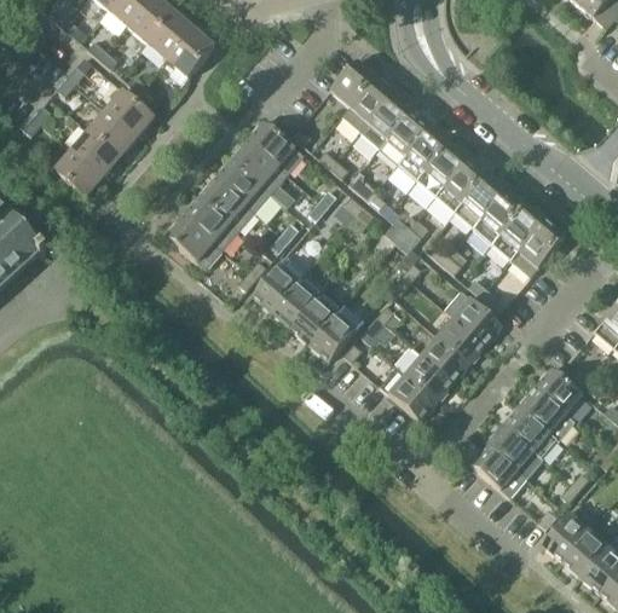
[(115,0),(108,9),(127,25),(150,0),(115,0)]
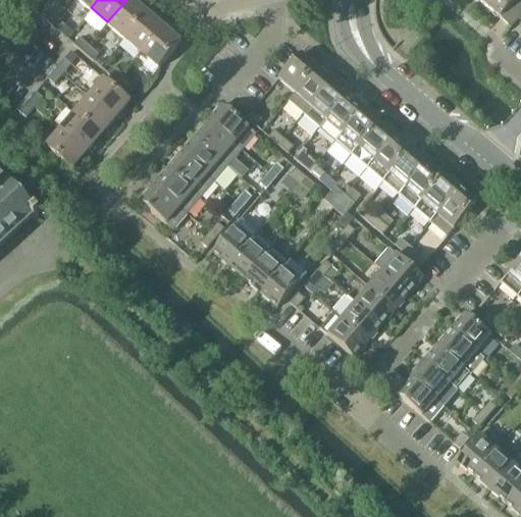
[(126,0),(107,21),(124,37),(147,9),(137,0),(126,0)]
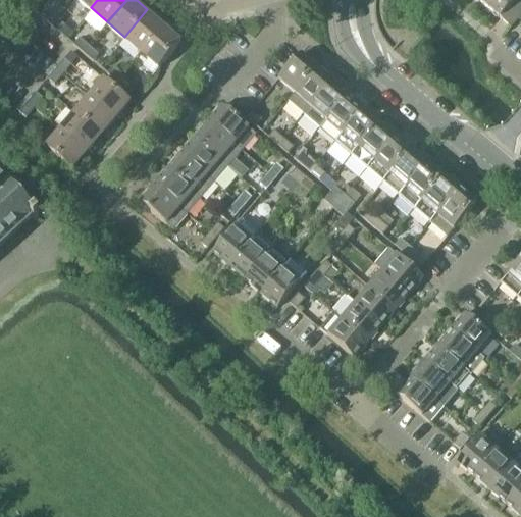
[(483,0),(510,23),(520,10),(520,0),(483,0)]
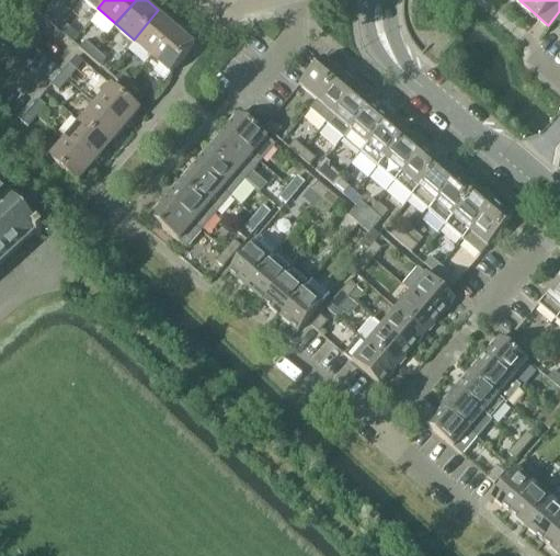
[(54,22),(59,15),(49,7),(44,13),(54,22)]
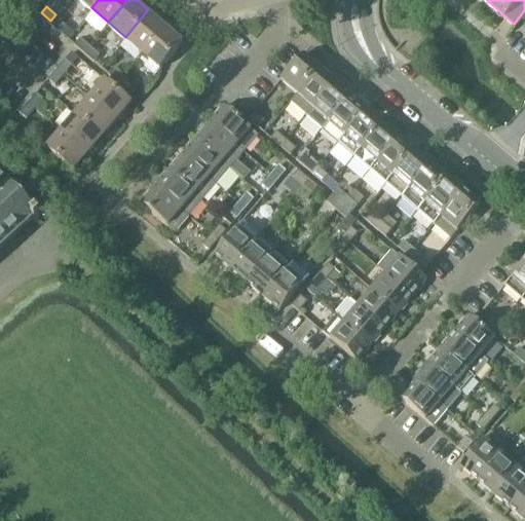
[(165,24),(148,9),(125,37),(142,51),(165,24)]
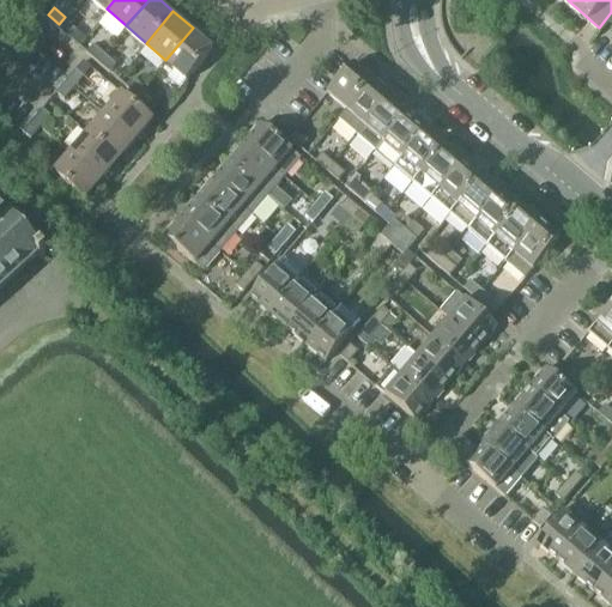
[(65,17),(59,24),(71,34),(77,26),(65,17)]
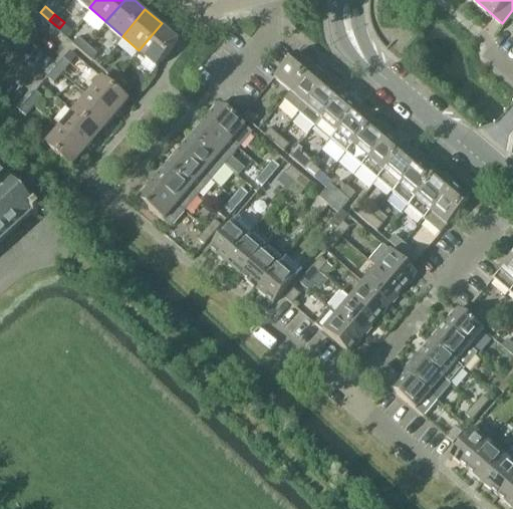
[(162,23),(139,50),(156,64),(179,38),(162,23)]
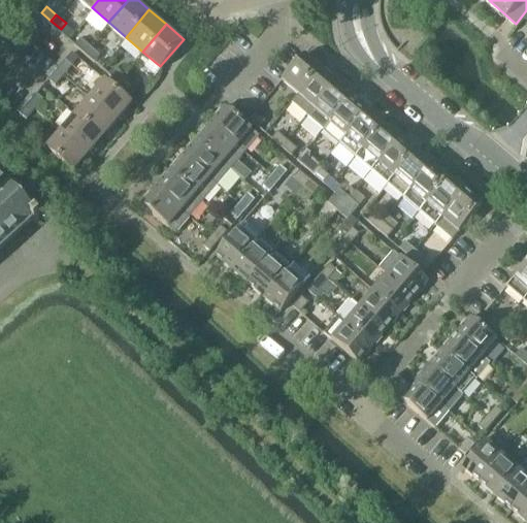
[(85,50),(90,44),(80,36),(75,41),(85,50)]
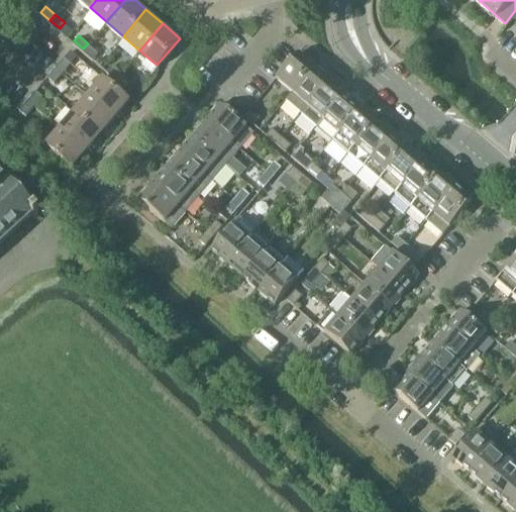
[(88,43),(83,48),(93,57),(98,52),(88,43)]
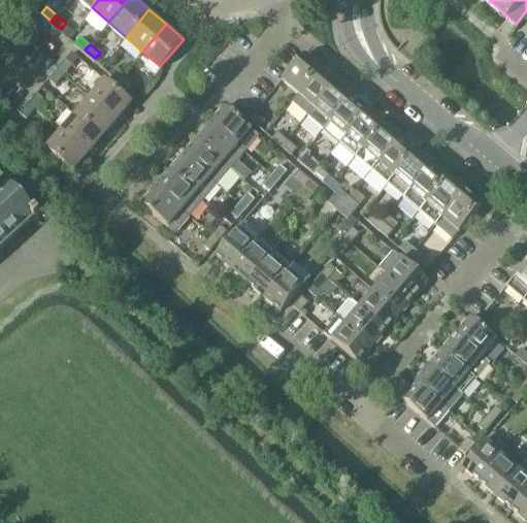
[(298,91),(321,65),(303,51),(282,76),(298,91)]
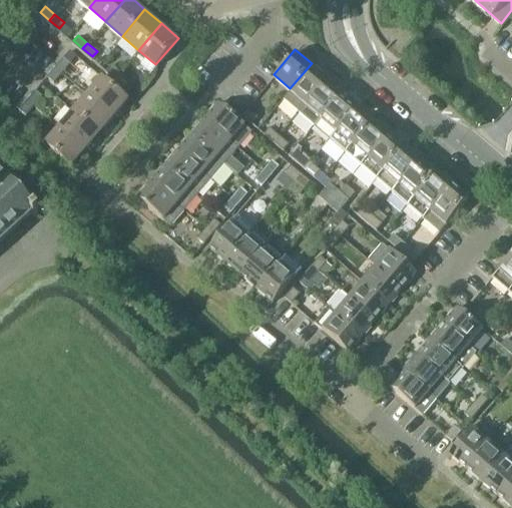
[(63,54),(55,63),(61,69),(69,60),(63,54)]
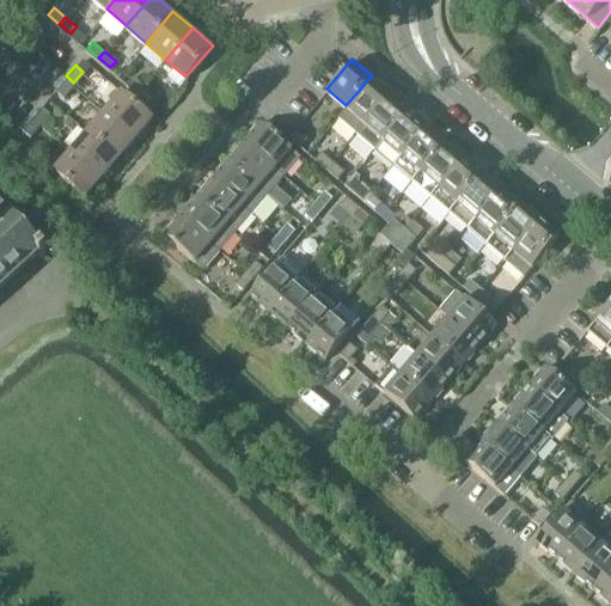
[(138,91),(144,84),(133,74),(126,81),(138,91)]
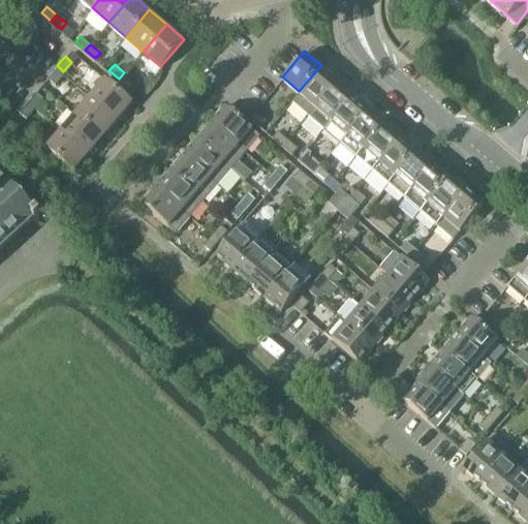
[(63,71),(57,65),(49,75),(55,81),(63,71)]
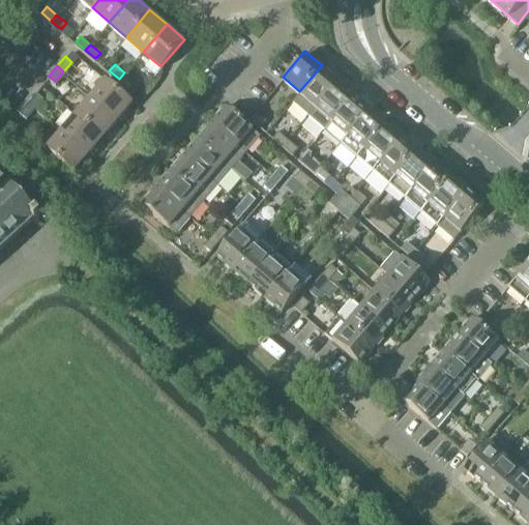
[(322,65),(299,91),(293,99),(307,112),(336,79),(322,65)]
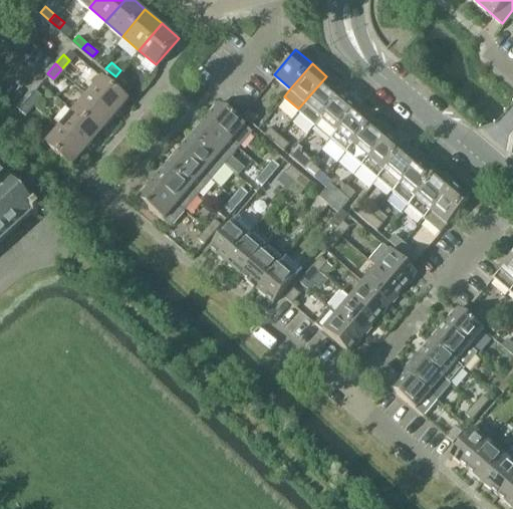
[(120,70),(115,76),(124,84),(131,78),(120,70)]
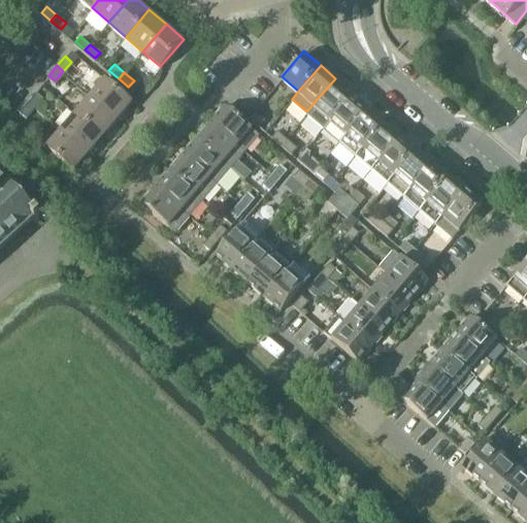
[(90,94),(117,117),(132,99),(105,76),(90,94)]
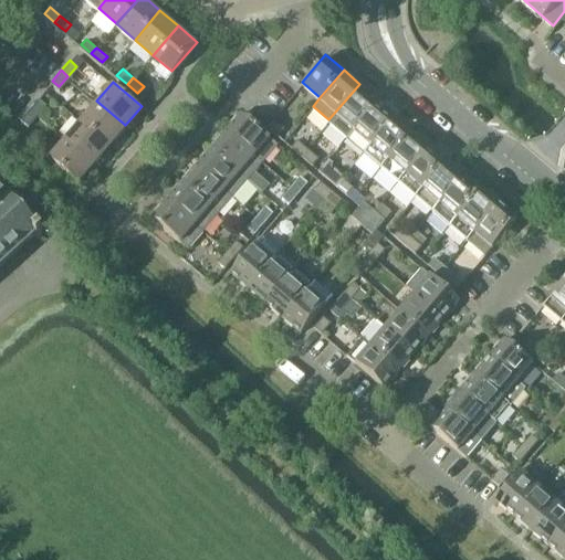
[(376,98),(359,84),(328,119),(345,135),(376,98)]
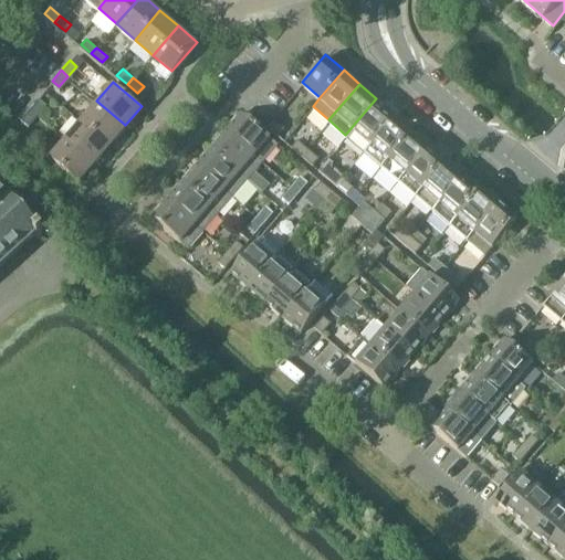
[(39,96),(30,106),(37,113),(45,102),(39,96)]
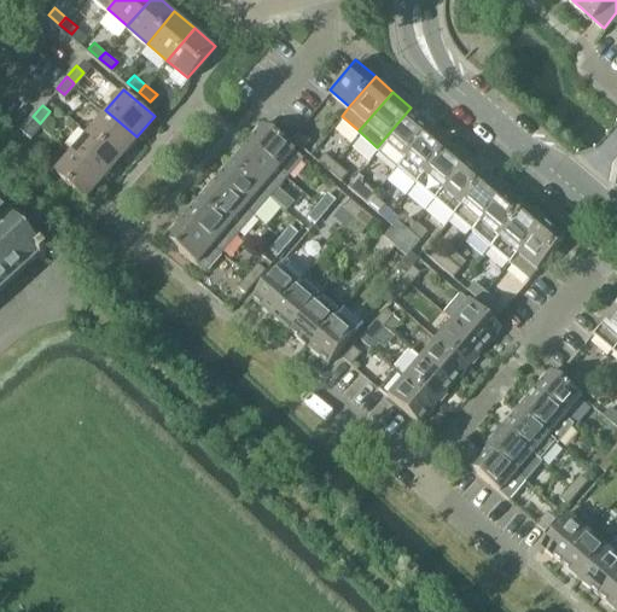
[(430,123),(411,108),(377,147),(396,163),(430,123)]
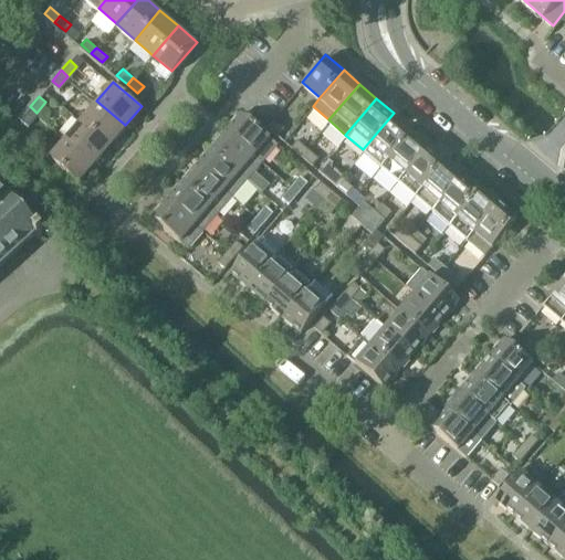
[(125,125),(96,101),(81,118),(110,144),(125,125)]
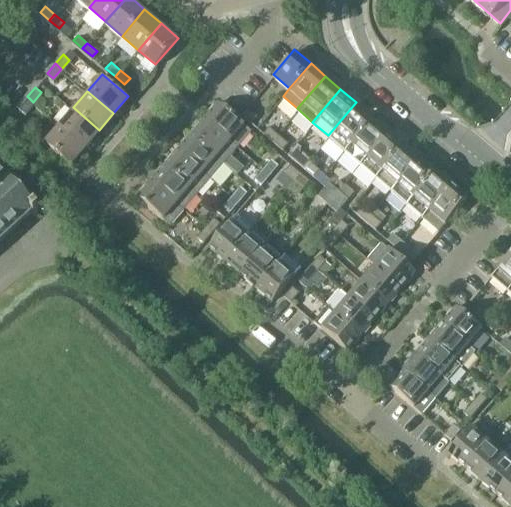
[(33,102),(27,96),(19,106),(25,111),(33,102)]
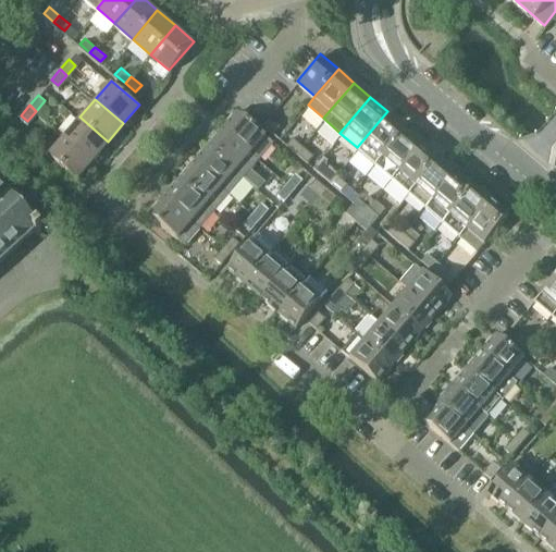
[(236,110),(222,127),(258,158),(273,140),(236,110)]
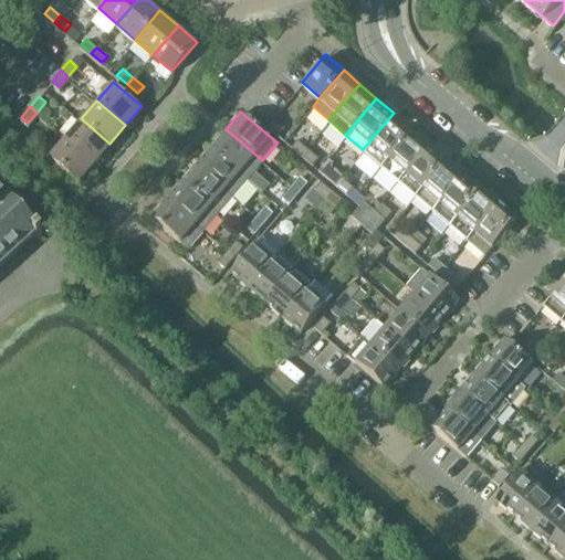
[(411,128),(394,113),(363,149),(380,165),(411,128)]
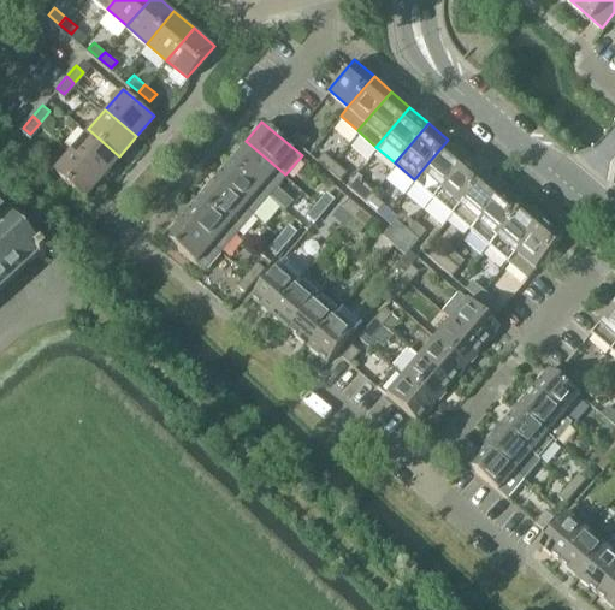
[(290,135),(301,144),(308,136),(296,126),(290,135)]
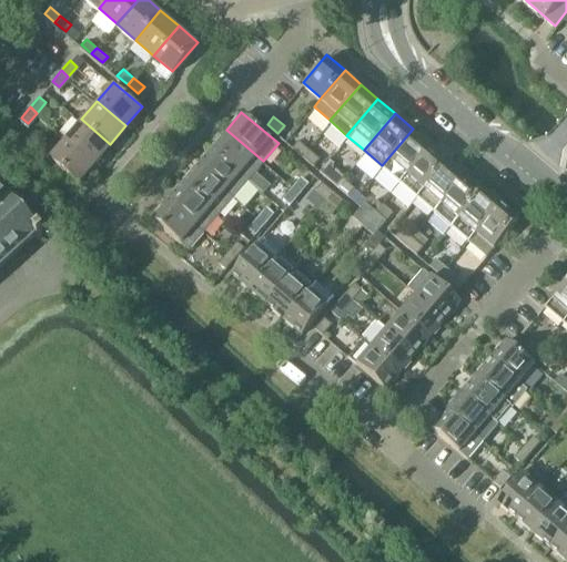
[(110,144),(81,119),(66,138),(94,162),(110,144)]
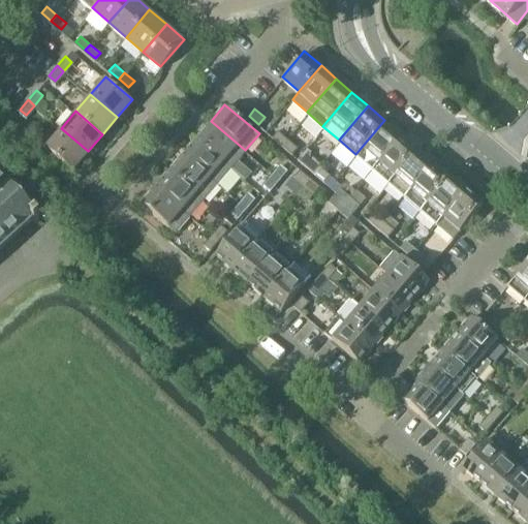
[(401,134),(384,120),(355,154),(372,168),(401,134)]
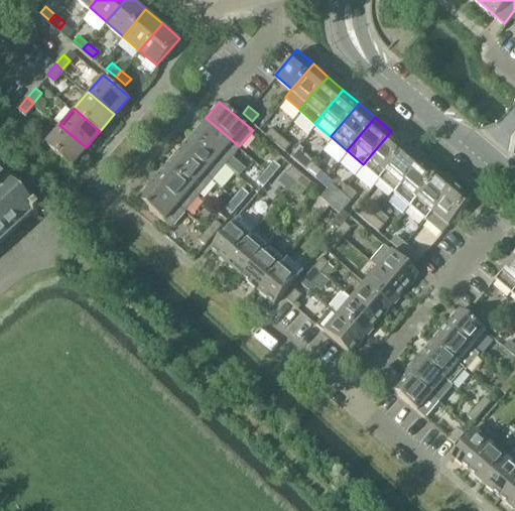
[(239,146),(206,118),(191,133),(226,162),(239,146)]
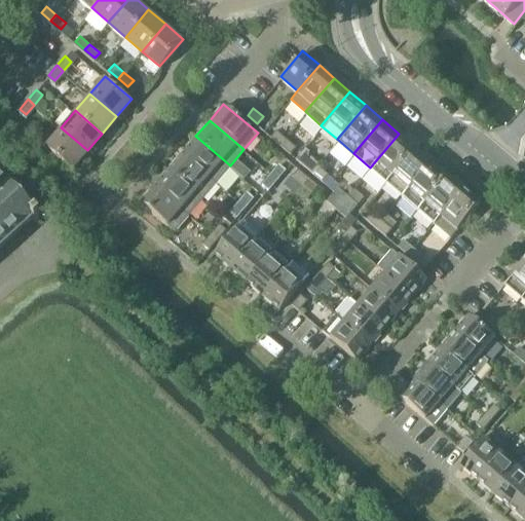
[(87,150),(61,127),(45,145),(72,168),(87,150)]
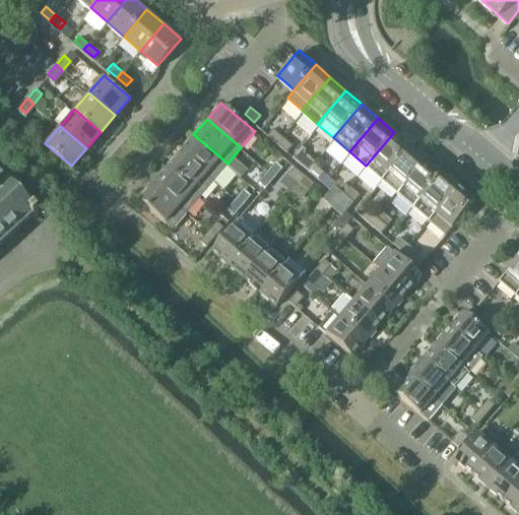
[(276,140),(281,134),(273,127),(267,133),(276,140)]
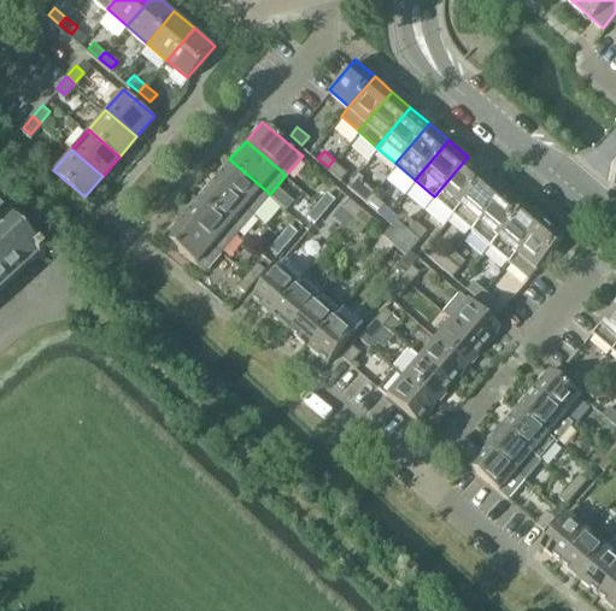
[(487,172),(468,157),(434,197),(453,212),(487,172)]
